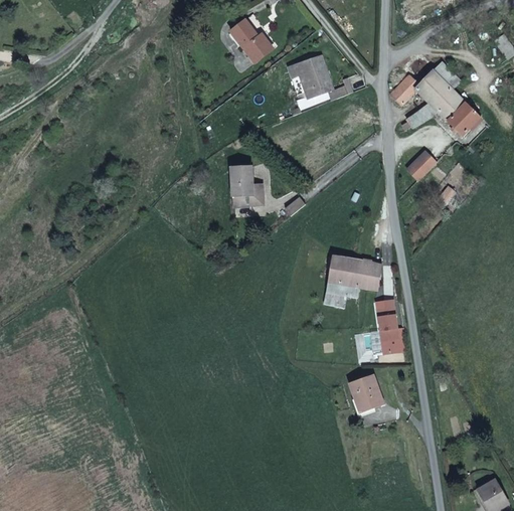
[(245,19),(230,30),(254,61),(273,47),(262,32),(258,35),(245,19)]
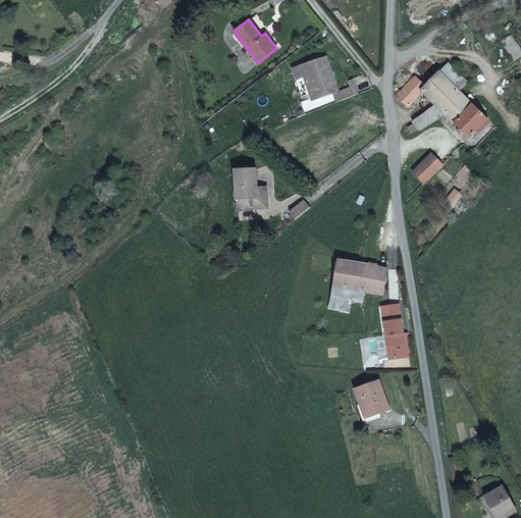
[(489,84),(457,51),(438,69),(471,102),(489,84)]
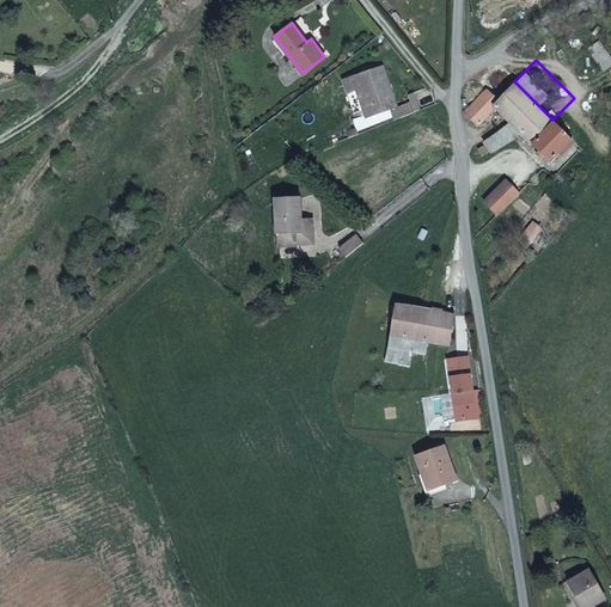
[(378,109),(389,105),(386,98),(392,97),(382,66),(342,79),(346,90),(355,86),(356,89),(361,87),(367,105),(376,103),(378,109)]
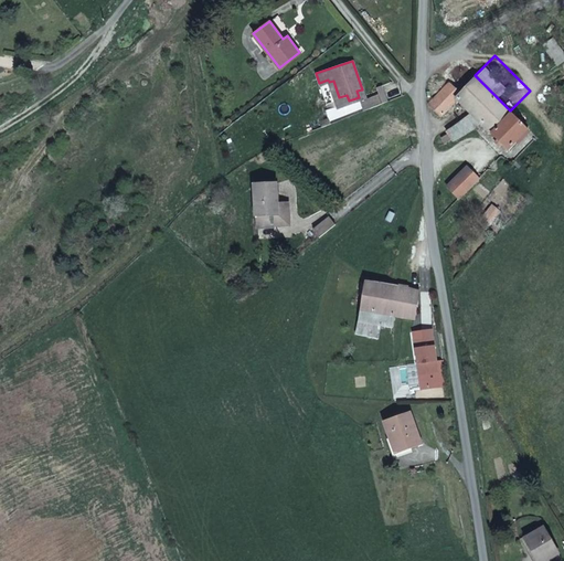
[(510,110),(475,75),(461,90),(449,78),(428,101),(442,112),(457,95),(471,108),(480,118),(491,129),(510,110)]
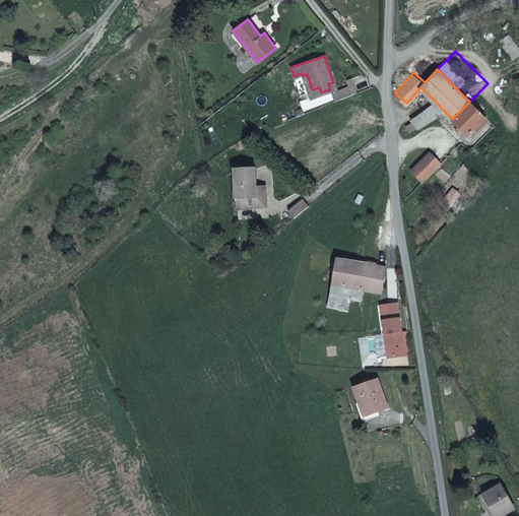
[(310,95),(321,92),(319,87),(312,89),(307,74),(303,75),(310,95)]
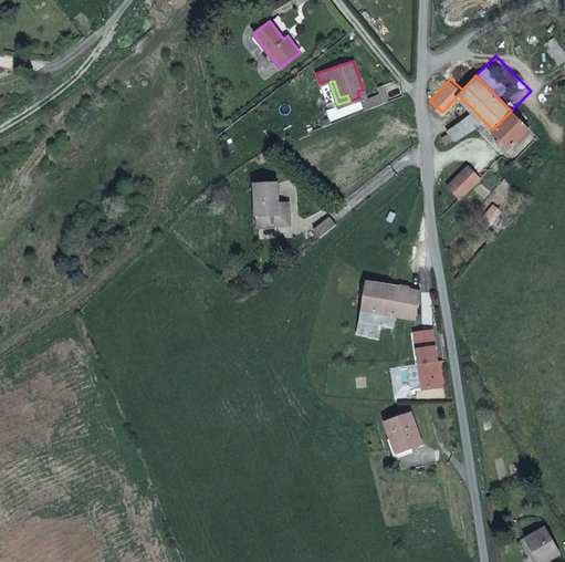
[(359,97),(364,108),(369,106),(366,97),(363,90),(357,91),(359,97)]
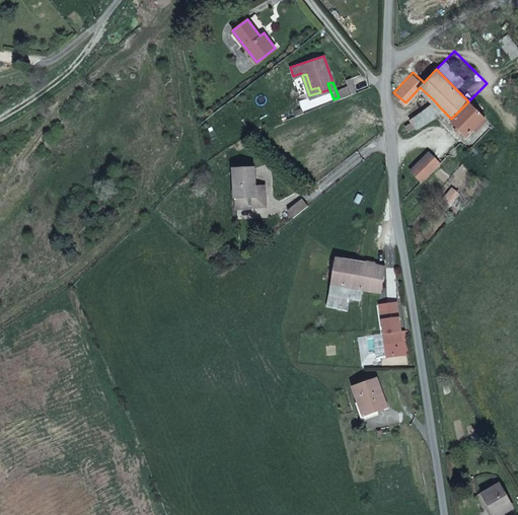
[(336,89),(339,97),(352,93),(348,84),(336,89)]
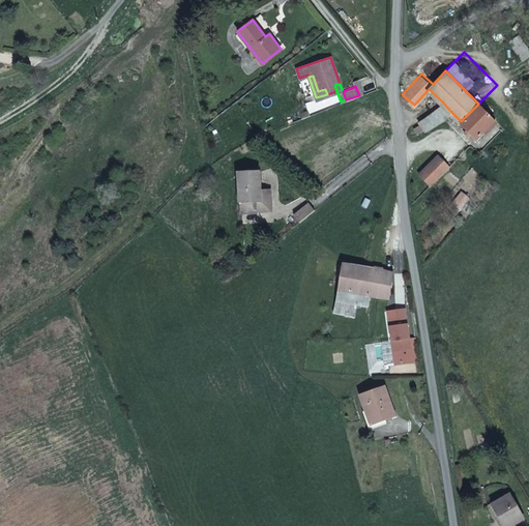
[(450,111),(442,101),(419,118),(421,121),(422,121),(425,126),(425,127),(450,111)]
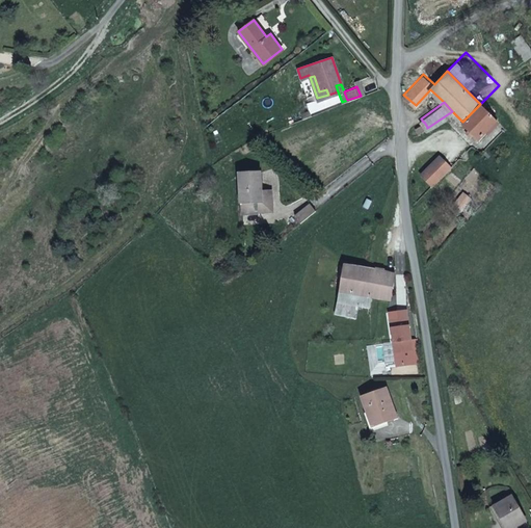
[(496,119),(480,104),(462,122),(469,127),(473,132),(478,136),(485,129),(496,119)]
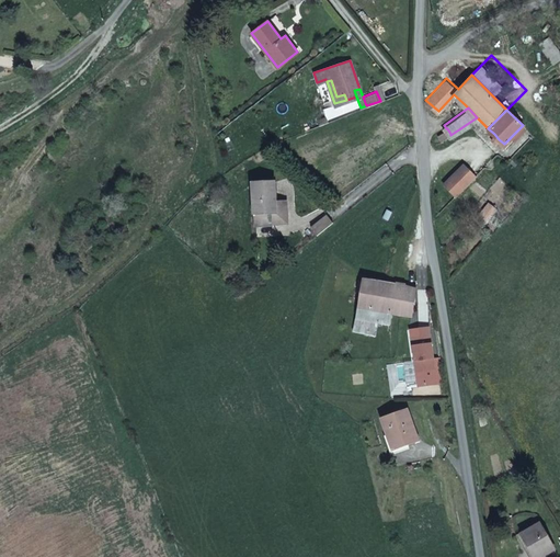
[(512,136),(515,138),(525,127),(523,125),(512,136)]
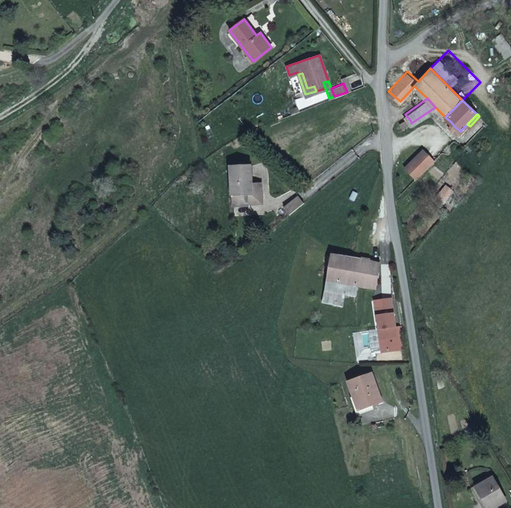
[(408,117),(407,117),(400,122),(403,127),(411,122),(408,117)]
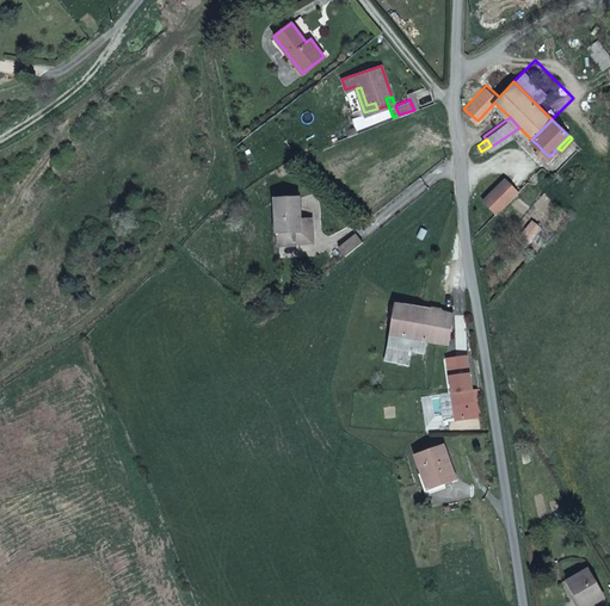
[(518,189),(505,175),(484,197),(497,211),(518,189)]
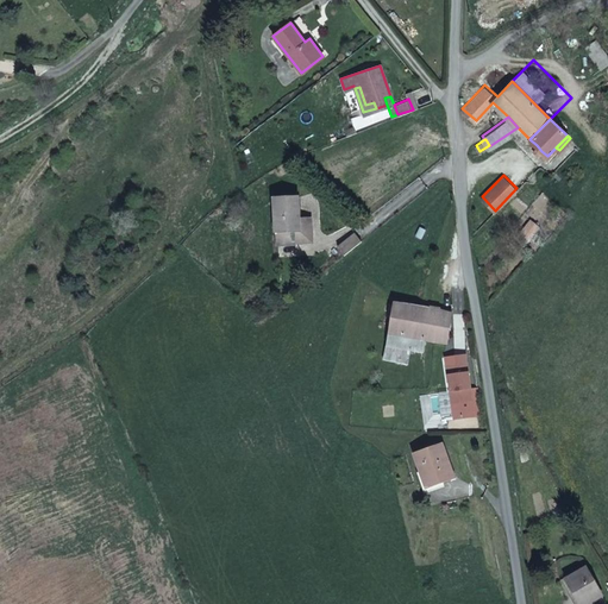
[(273,196),(275,230),(294,228),(298,228),(298,215),(296,195),(273,196)]
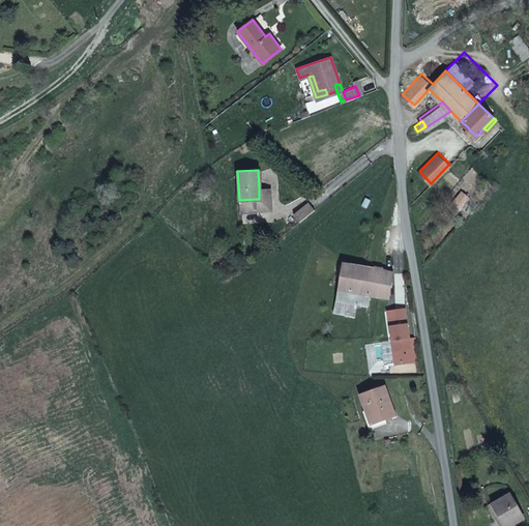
[(256,199),(257,209),(271,209),(270,187),(259,187),(259,199),(256,199)]
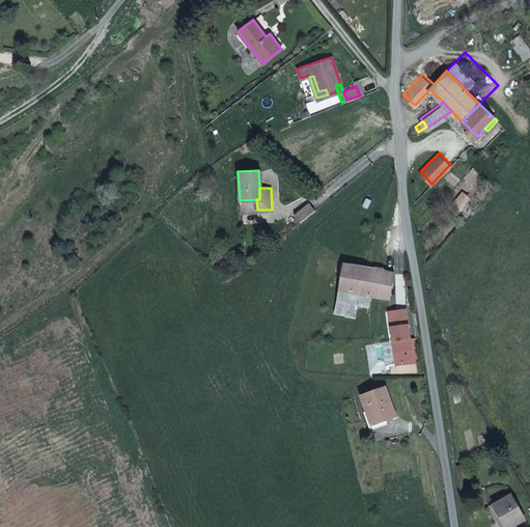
[(470,195),(463,190),(450,204),(457,211),(470,195)]
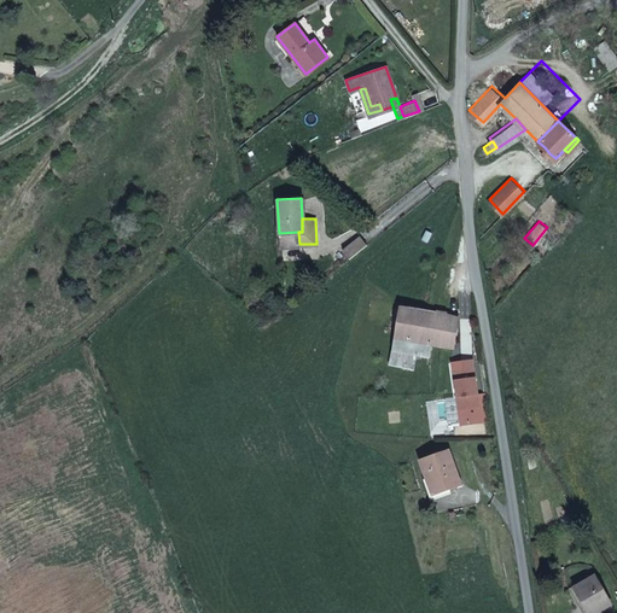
[(279,233),(279,246),(300,244),(298,232),(279,233)]
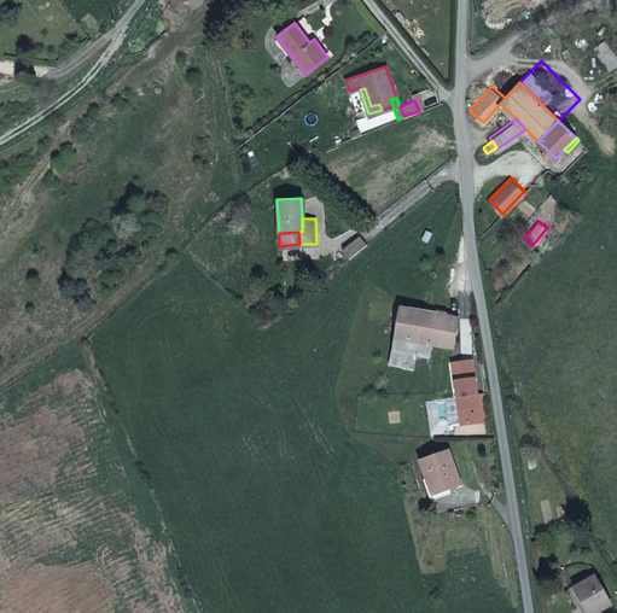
[(342,249),(349,257),(366,243),(360,234),(342,249)]
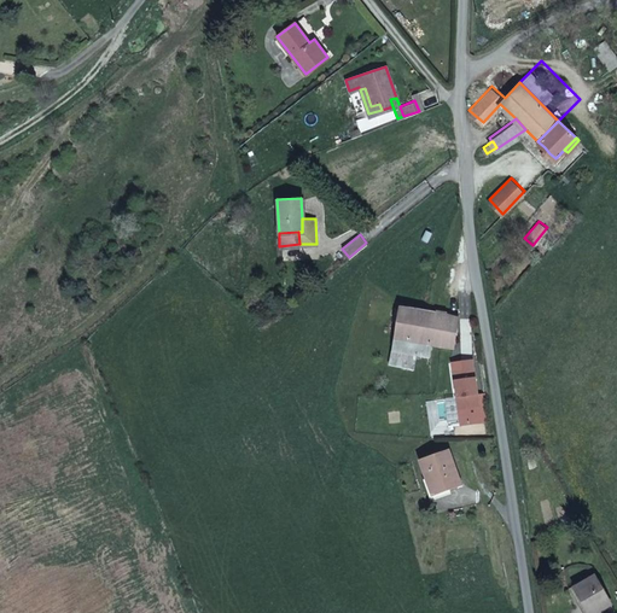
[(454,345),(459,315),(399,305),(388,361),(413,365),(415,350),(429,352),(430,342),(454,345)]
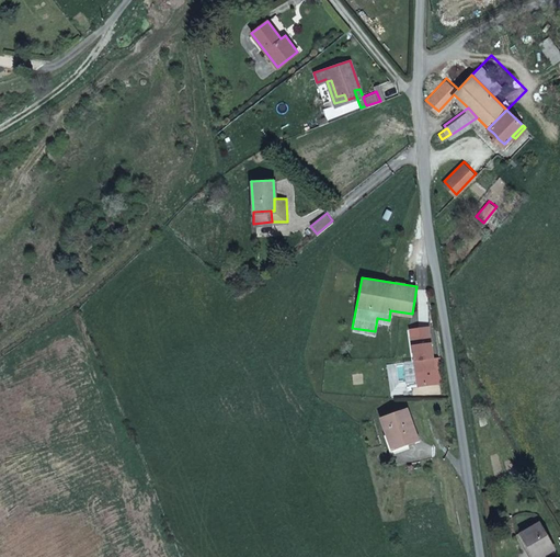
[(429,325),(419,326),(420,334),(410,337),(415,371),(434,367),(429,325)]
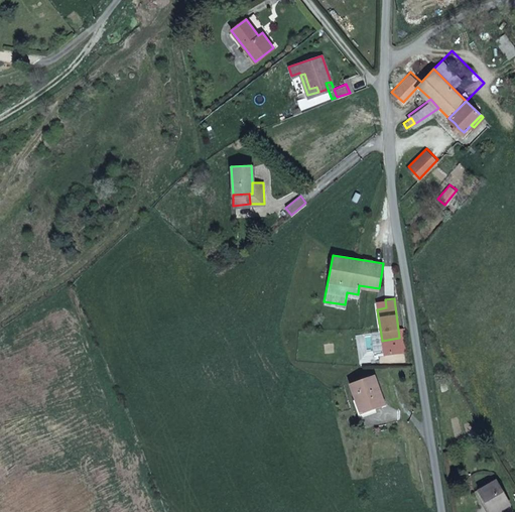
[(374,374),(350,382),(359,408),(383,399),(374,374)]
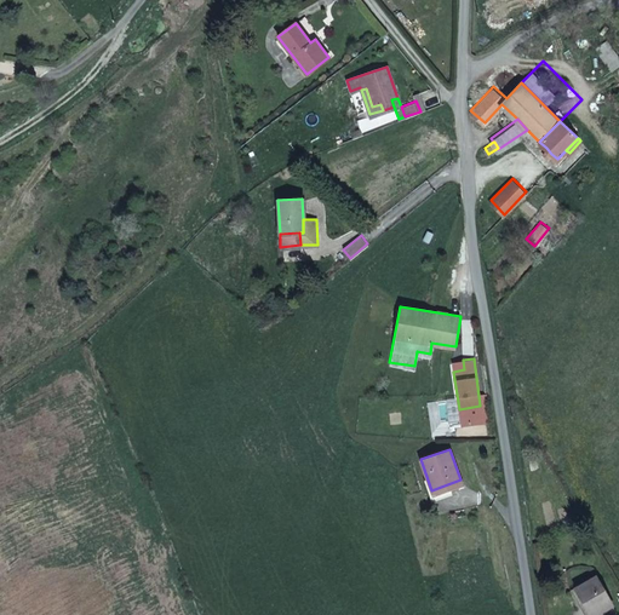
[(609,598),(597,576),(579,587),(591,609),(609,598)]
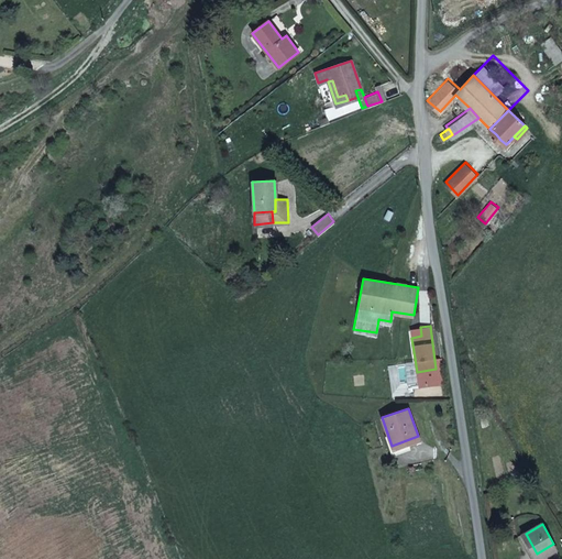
All buildings are outlined.
